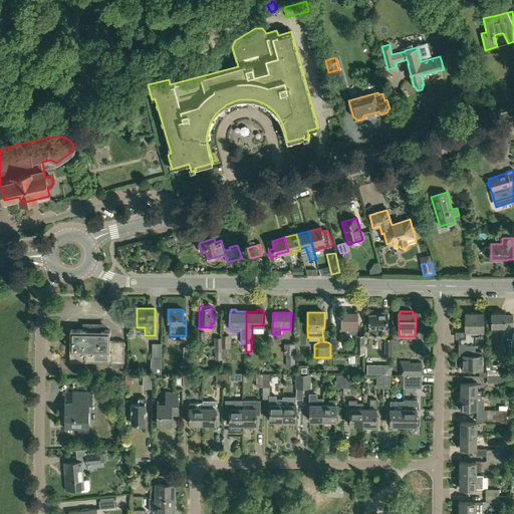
[(383,328),(388,328),(388,312),(378,312),(378,314),(369,314),(369,328),(369,335),(383,335),(383,328)]
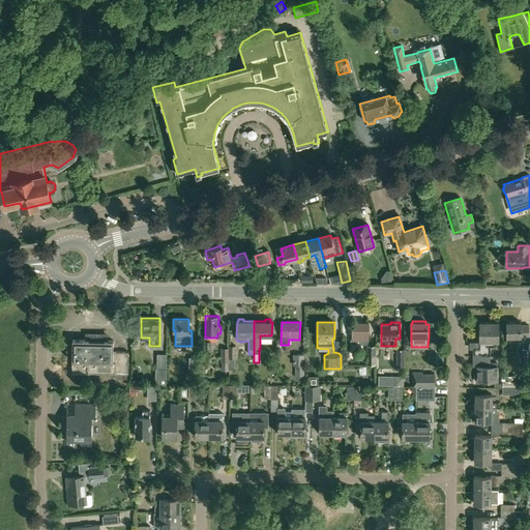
[(369,323),(353,323),(350,323),(350,328),(353,328),(352,339),(351,339),(351,344),(369,344),(367,341),(369,323)]
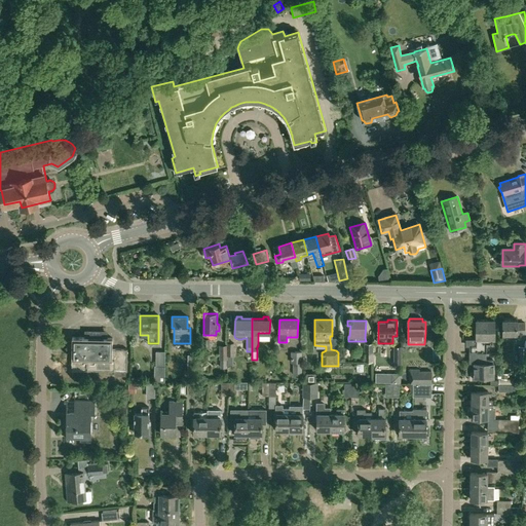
[(494,321),(476,321),(476,346),(470,346),(470,353),(486,353),(486,344),(492,344),(492,339),(494,339),(494,321)]
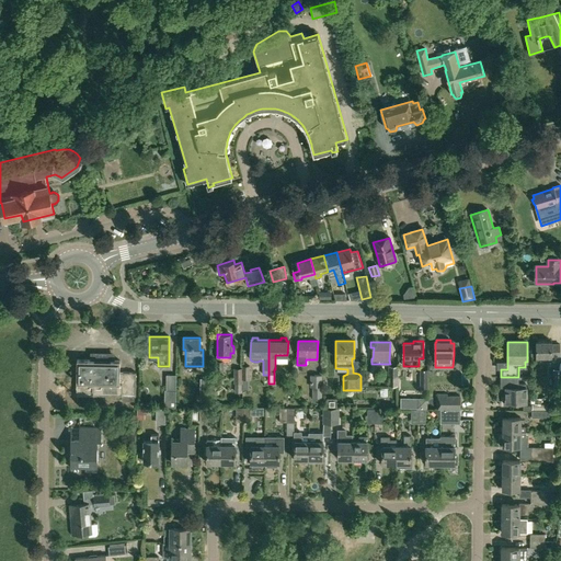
[(552,357),(552,356),(560,356),(560,345),(552,345),(552,342),(537,342),(537,357),(552,357)]
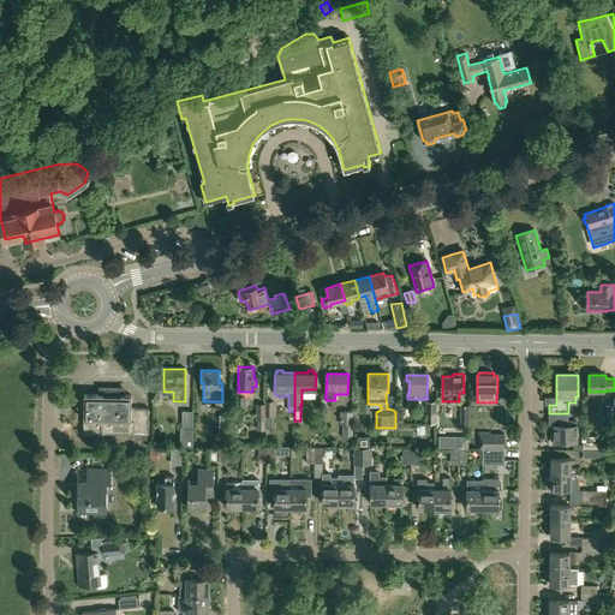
[(148,440),(148,434),(149,434),(149,407),(131,407),(132,395),(124,395),(124,390),(121,389),(119,389),(115,388),(109,388),(106,388),(103,389),(101,390),(101,394),(84,394),(84,433),(135,434),(133,440),(148,440)]
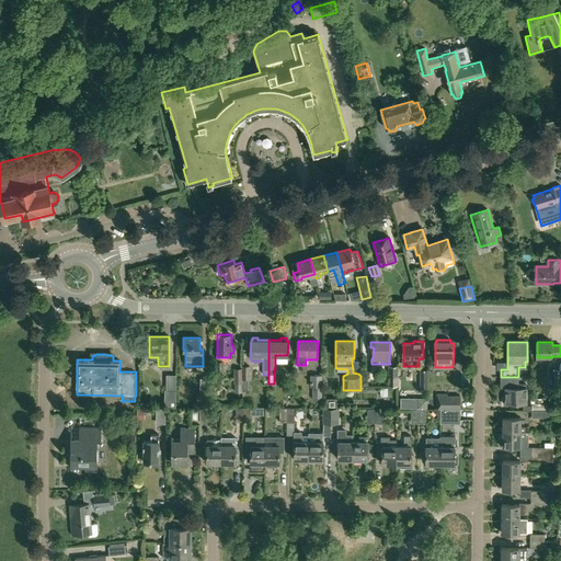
[(167,375),(167,390),(175,390),(176,375),(167,375)]
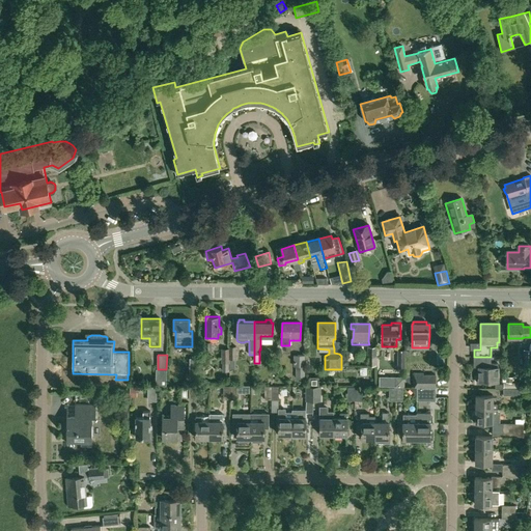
[(294,366),(296,366),(296,379),(305,379),(305,366),(305,355),(294,355),(294,366)]
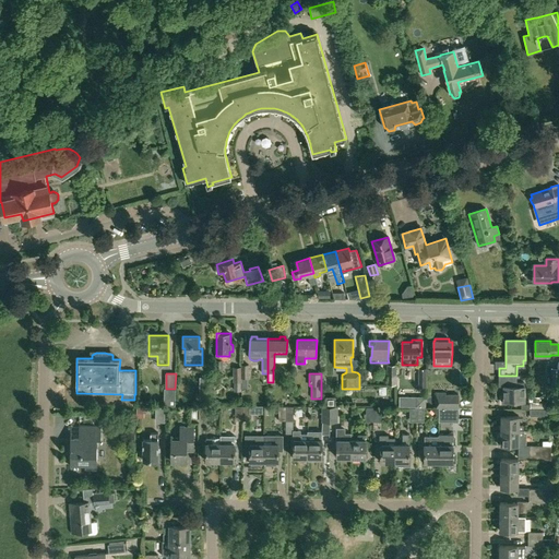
[(516,377),(516,376),(499,376),(499,383),(504,383),(504,392),(502,392),(502,403),(508,403),(508,402),(525,402),(525,387),(513,387),(513,383),(512,383),(512,377),(516,377)]
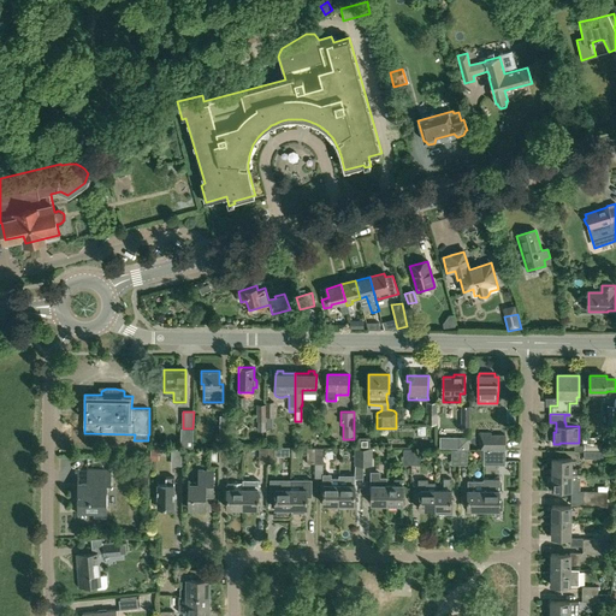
[(220,415),(220,433),(215,433),(215,440),(221,440),(229,440),(229,415),(220,415)]
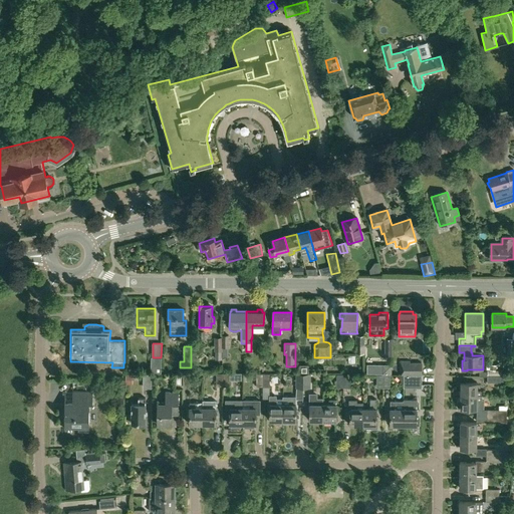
[(151,357),(151,373),(161,373),(161,357),(153,357),(151,357)]
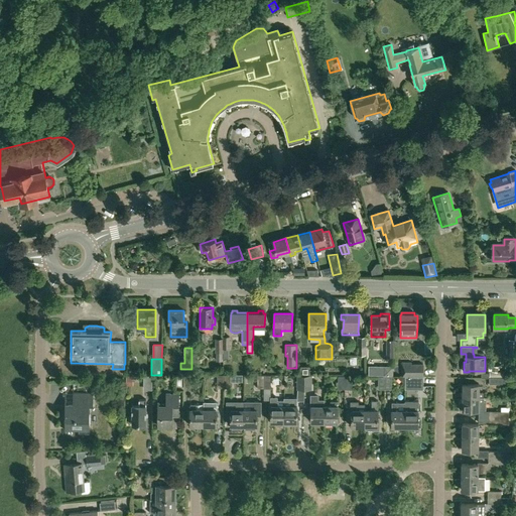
[(423,376),(423,364),(411,364),(411,362),(401,362),(401,376),(423,376)]
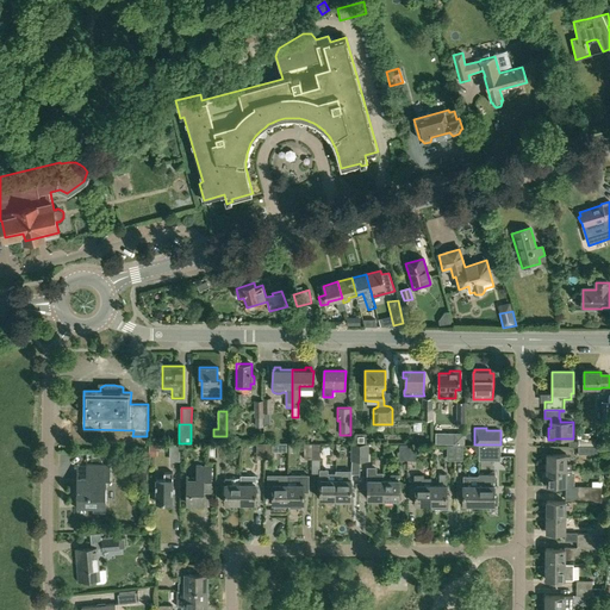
[(443,433),(442,443),(453,443),(453,444),(465,444),(465,434),(443,433)]
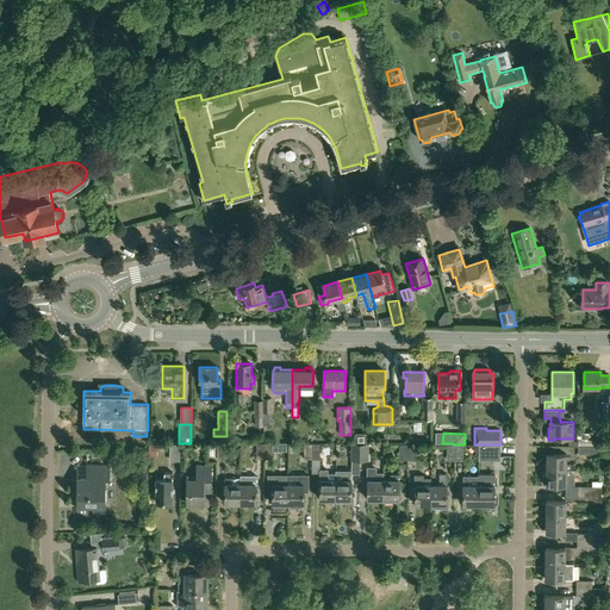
[(231,443),(217,443),(217,459),(225,459),(225,449),(231,450),(231,443)]
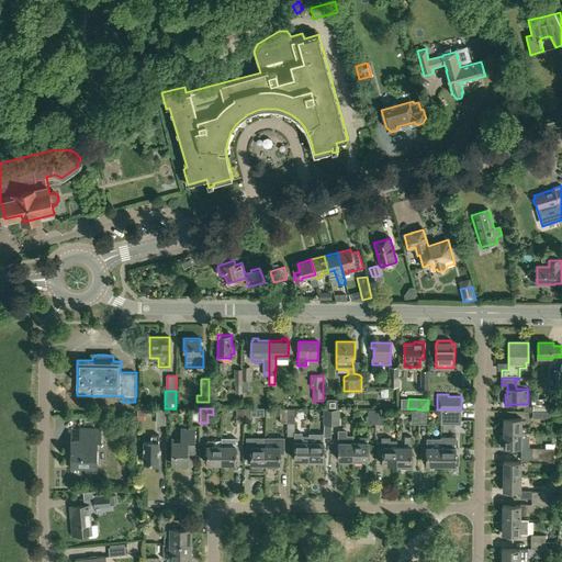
[(166,425),(166,409),(156,409),(156,425),(166,425)]
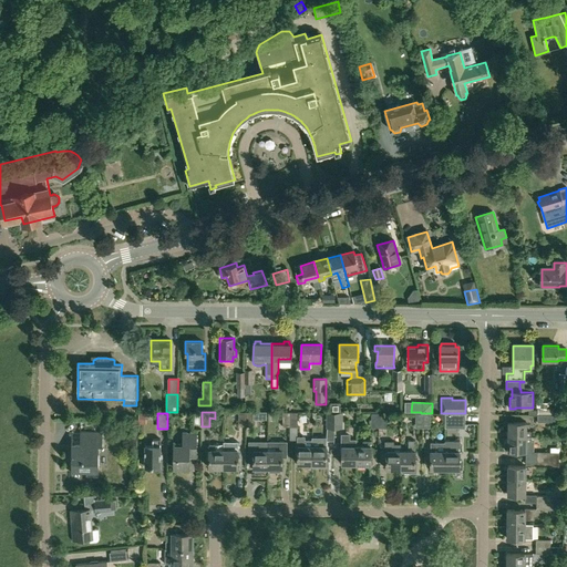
[(445,414),(445,428),(464,428),(464,414),(445,414)]
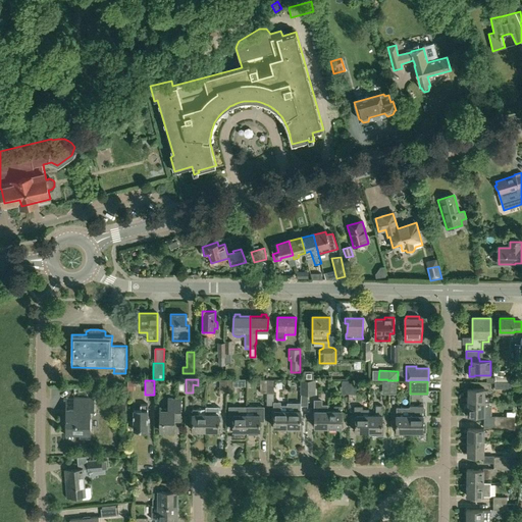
[(468,388),(468,402),(488,403),(488,398),(484,397),(484,388),(468,388)]
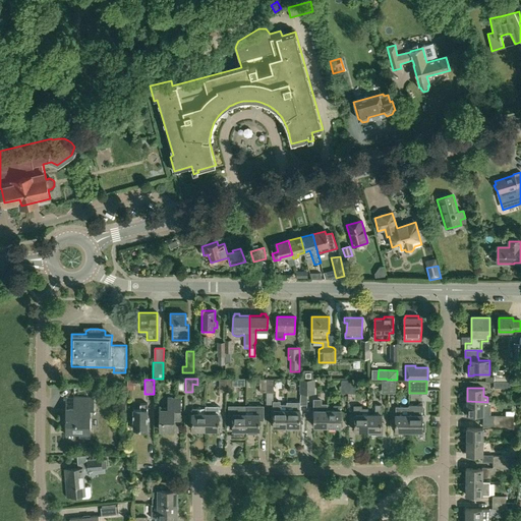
[(65,408),(65,435),(79,435),(79,439),(90,439),(91,435),(91,409),(95,409),(95,397),(74,397),(73,408),(65,408)]
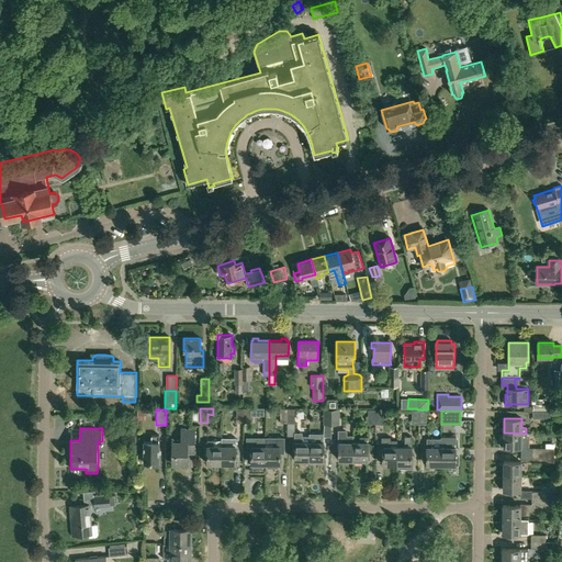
[(187,463),(188,463),(188,448),(194,448),(194,429),(181,429),(181,437),(172,437),(172,463),(181,463),(181,467),(187,467),(187,463)]
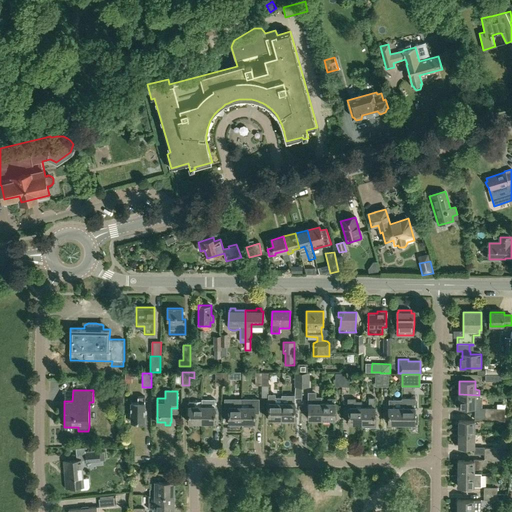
[(308,393),(308,402),(308,419),(321,419),(321,402),(321,396),(315,396),(315,393),(308,393)]
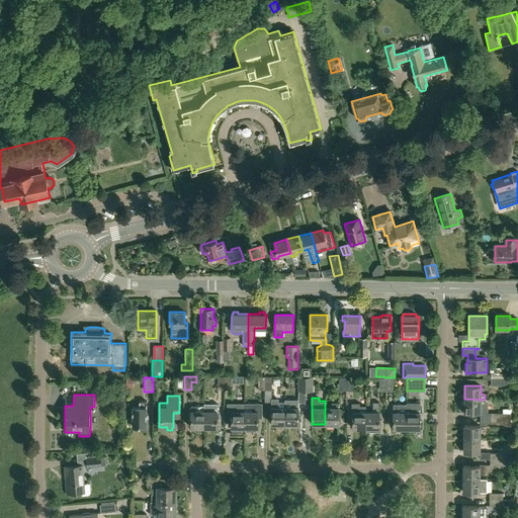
[(271,407),(271,424),(284,424),(284,407),(284,402),(278,402),(278,399),(271,399),(271,407)]
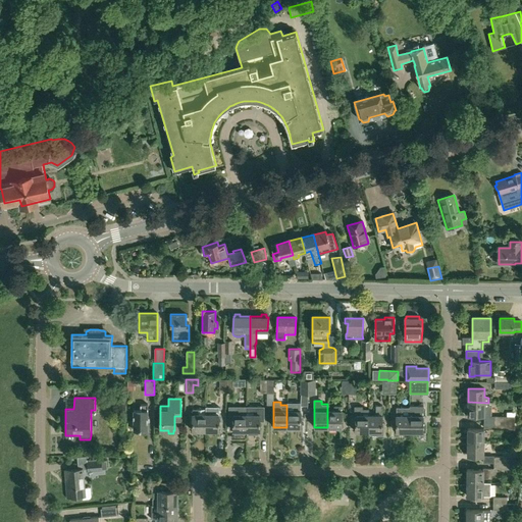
[(484,415),(490,415),(490,407),(489,407),(488,403),(468,402),(467,415),(484,415)]
